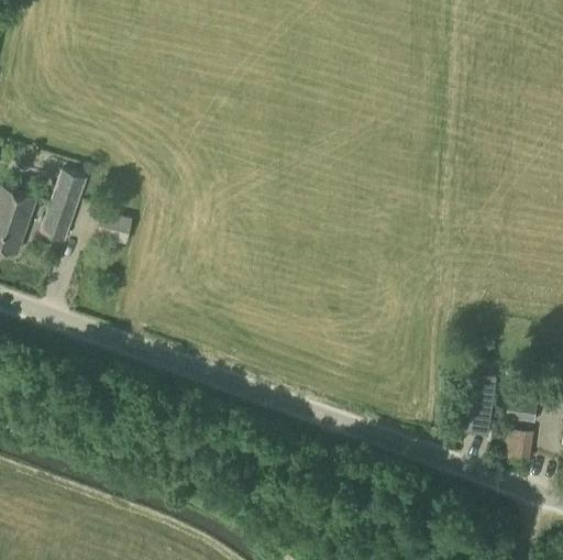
[(65,243),(86,179),(61,171),(39,234),(65,243)]
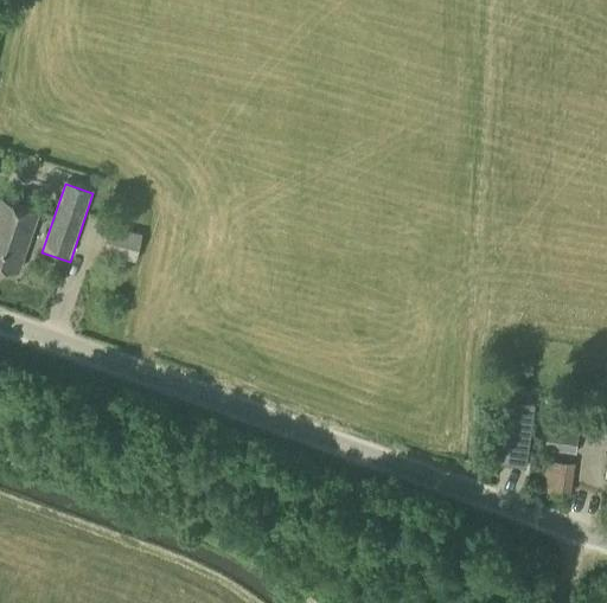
[(0,268),(18,274),(39,215),(2,201),(0,207),(0,268)]
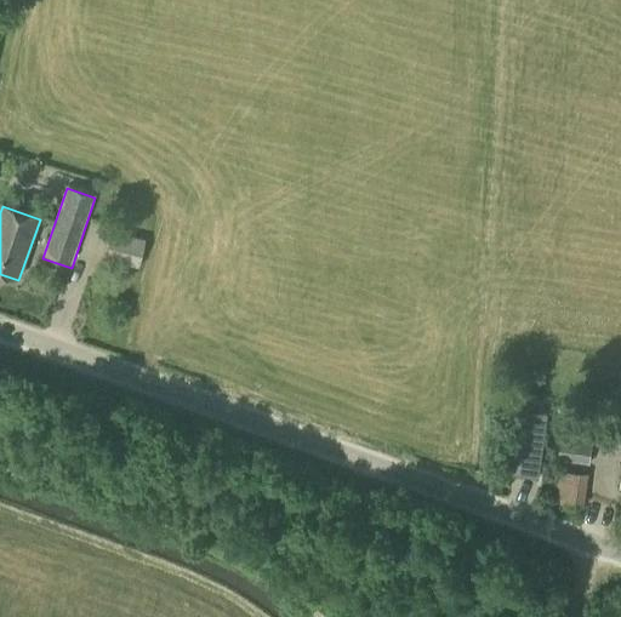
[(140,272),(146,243),(112,235),(106,264),(140,272)]
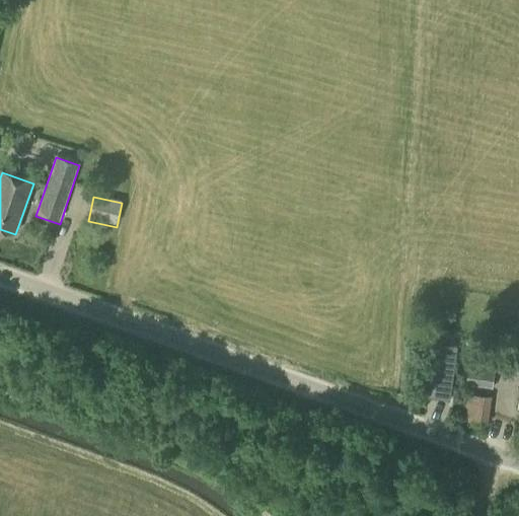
[(457,348),(436,345),(428,398),(449,401),(457,348)]
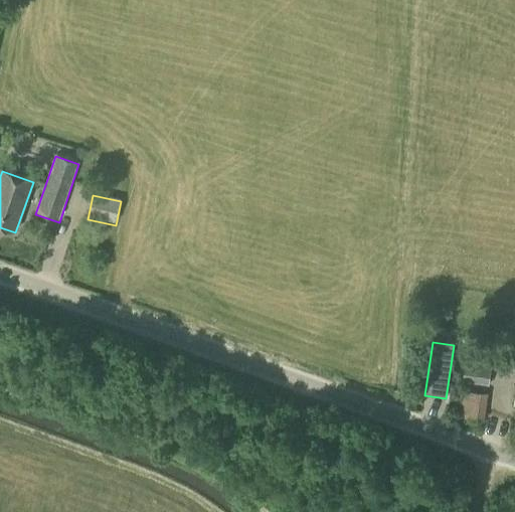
[(491,367),(465,363),(462,382),(488,386),(491,367)]
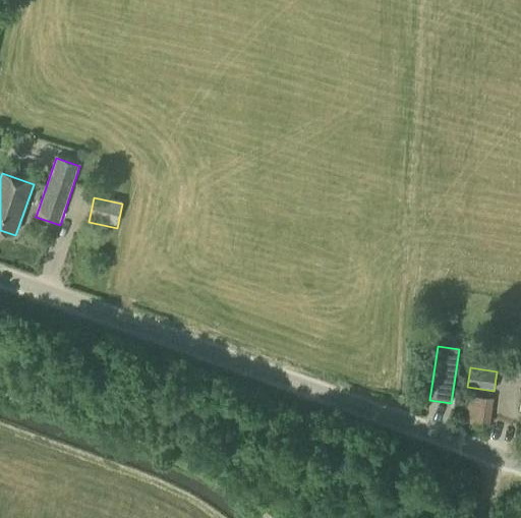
[(465,396),(461,424),(488,427),(493,400),(465,396)]
